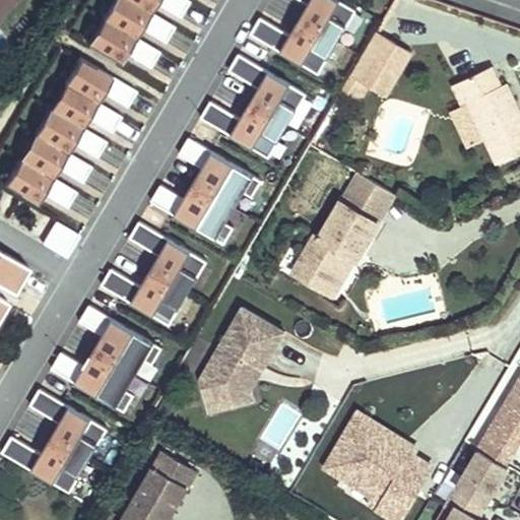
[(0,0),(0,11),(12,0),(0,0)]
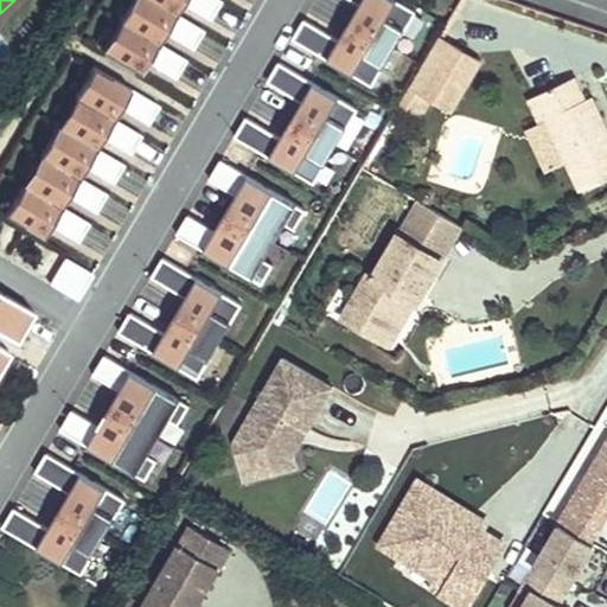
[(176,13),(154,0),(132,0),(121,19),(159,43),(165,32),(192,49),(204,30),(176,13)]
